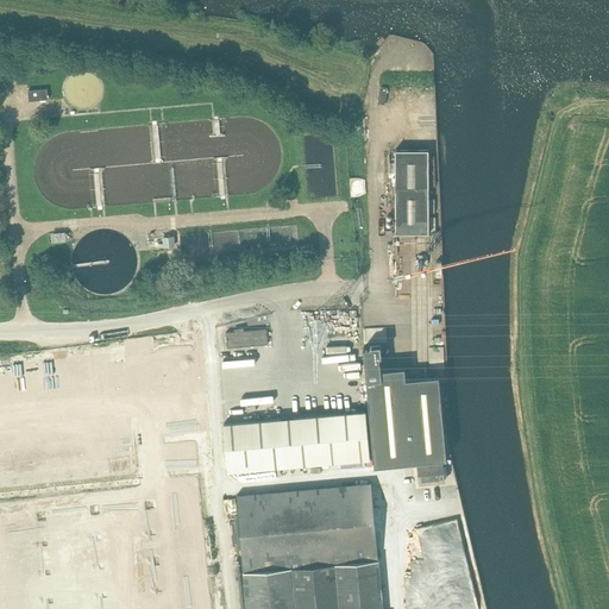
[(48,100),(46,89),(27,90),(29,101),(48,100)]
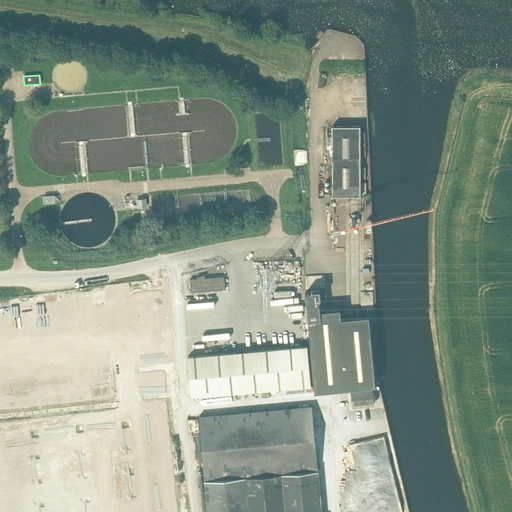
[(360,126),(332,127),(332,196),(360,196),(360,126)]
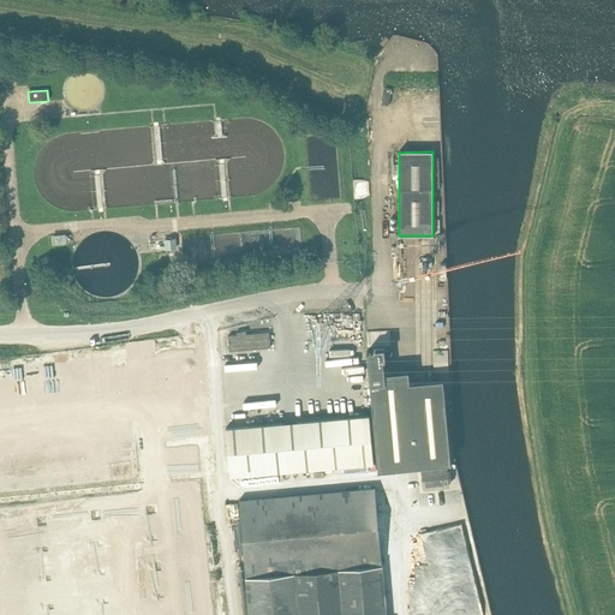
[(163,245),(161,245),(162,250),(175,250),(174,237),(163,237),(163,245)]
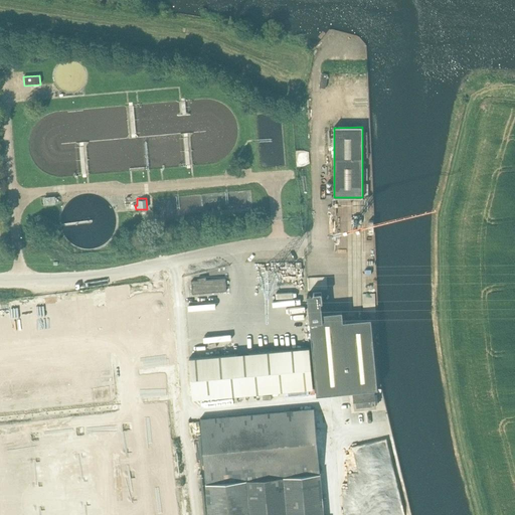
[(226,292),(225,281),(225,279),(198,281),(198,279),(197,279),(197,281),(191,282),(192,295),(226,292)]
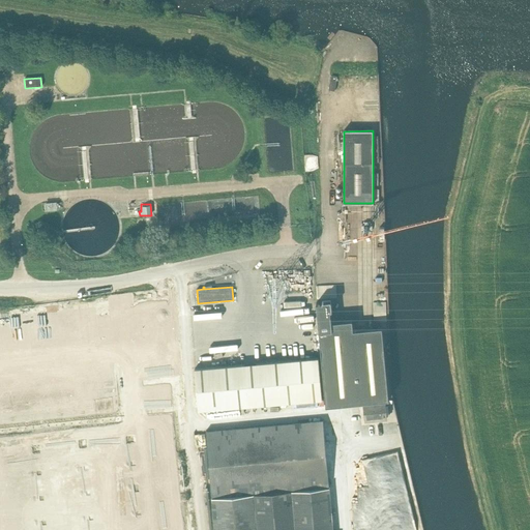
[(322,302),(316,303),(326,406),(388,400),(382,327),(353,330),(352,320),(331,322),(330,310),(331,310),(331,300),(322,300),(322,302)]
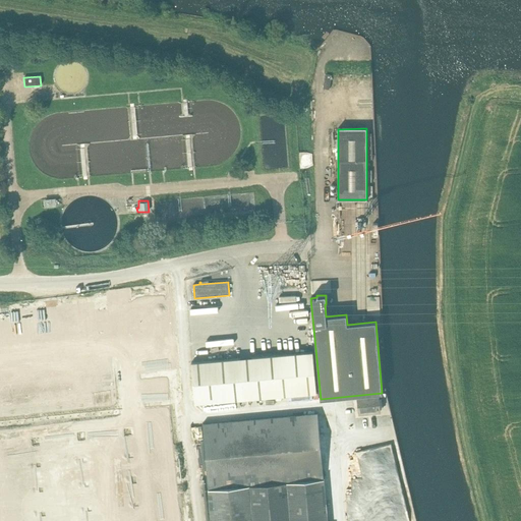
[(312,352),(191,363),(194,403),(316,393),(312,352)]
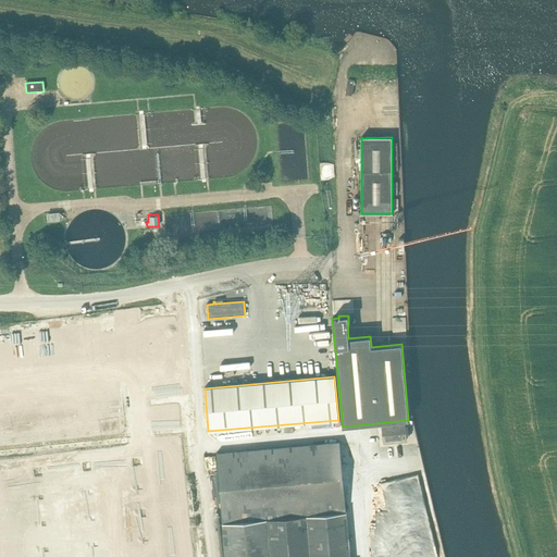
[(0,556),(197,556),(182,401),(143,407),(146,434),(0,450),(0,556)]
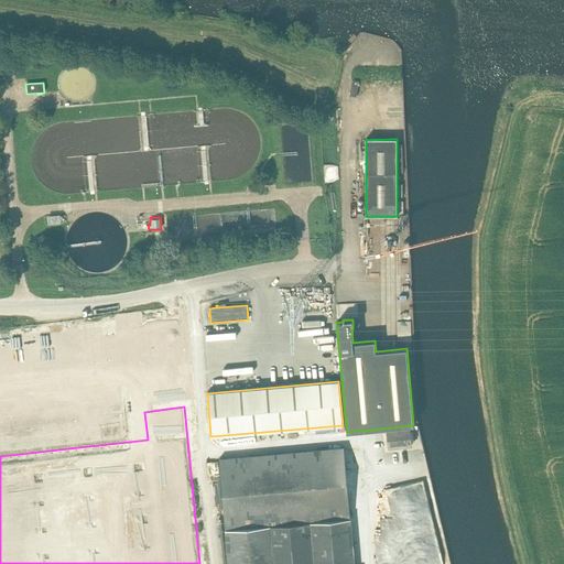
[(410,427),(387,430),(389,448),(411,446),(410,427)]
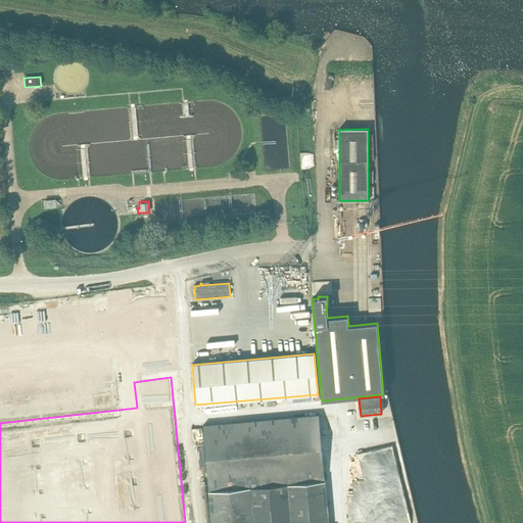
[(203,426),(211,522),(328,522),(319,415),(203,426)]
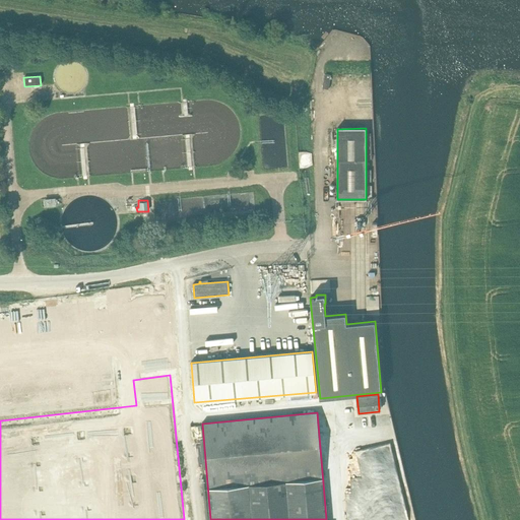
[(356,455),(365,493),(397,485),(389,448),(356,455)]
